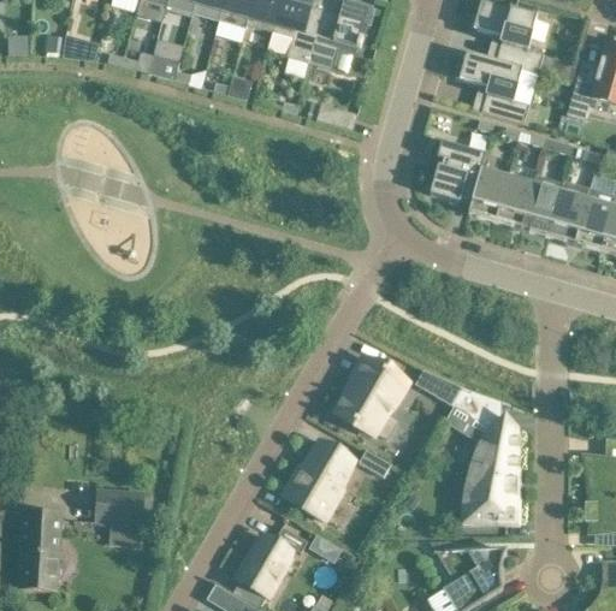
[(196,1),(196,0),(167,0),(166,4),(191,11),(194,0),(196,1)]
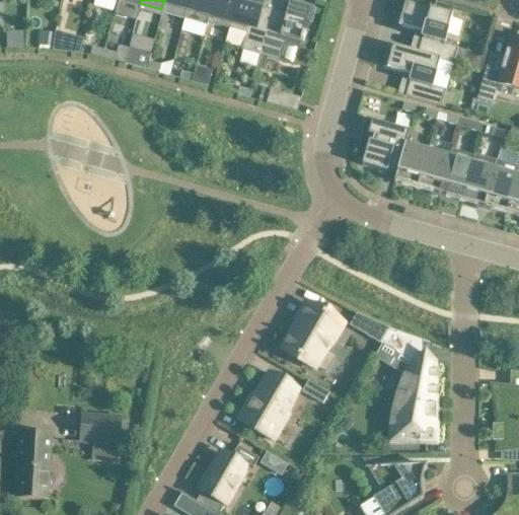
[(184,16),(190,0),(165,0),(165,1),(187,6),(183,16),(184,16)]
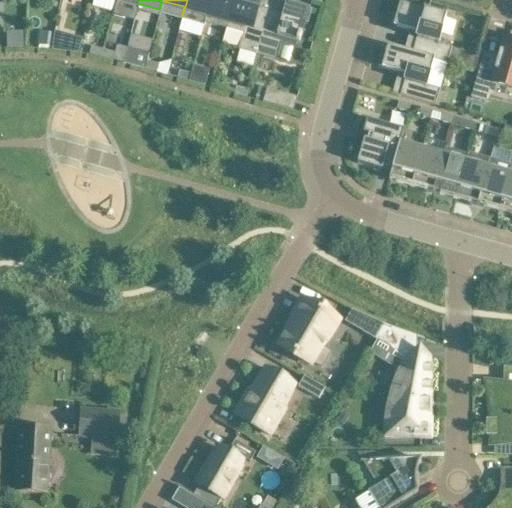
[(205,20),(211,0),(187,0),(182,16),(203,22),(204,23),(205,20)]
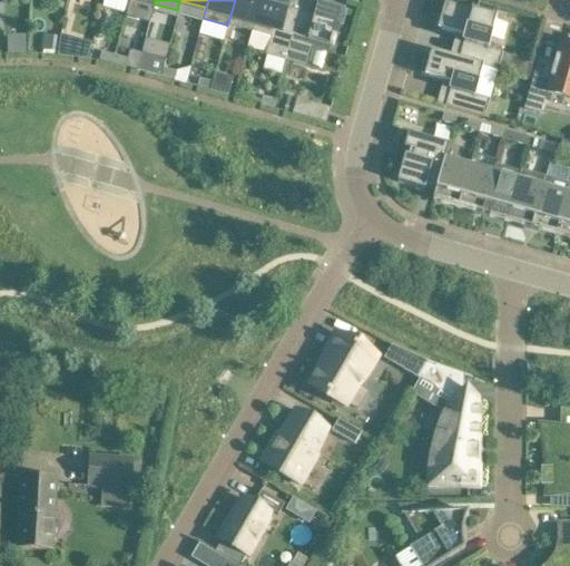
[(253,29),(261,0),(235,0),(228,22),(253,29)]
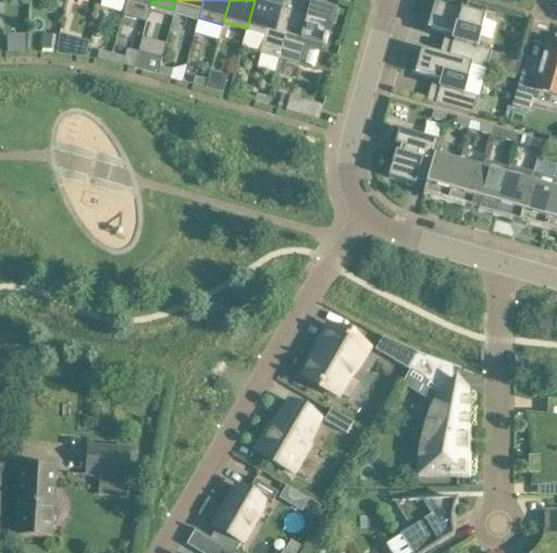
[(280,57),(293,8),(280,4),(281,0),(255,0),(247,28),(263,34),(259,51),(280,57)]
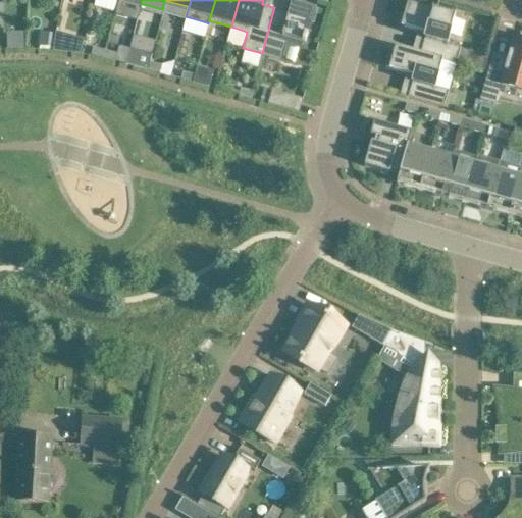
[(274,7),(262,53),(281,58),(282,53),(281,53),(285,42),(303,46),(304,40),(305,40),(307,32),(308,33),(316,6),(314,6),(314,4),(300,0),(291,0),(288,11),(274,7)]
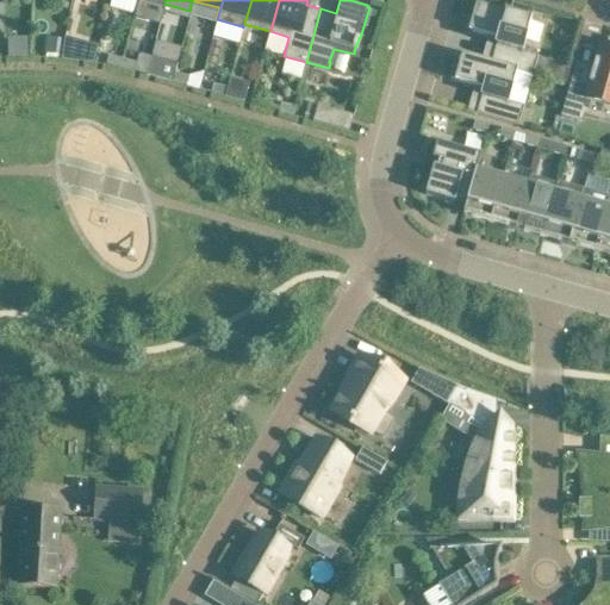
[(530,17),(509,11),(475,1),(472,13),(468,12),(465,26),(498,36),(491,60),(516,68),(533,72),(539,52),(522,48),(530,17)]
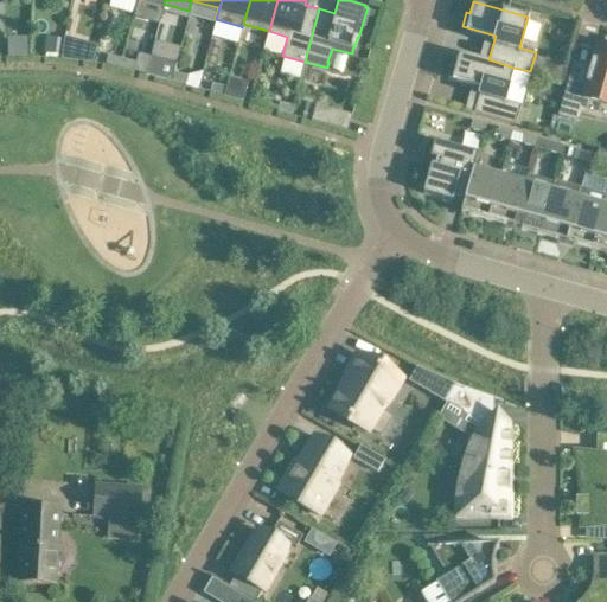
[(572,69),(560,111),(577,116),(583,96),(606,102),(606,36),(604,43),(598,40),(592,62),(588,74),(572,69)]
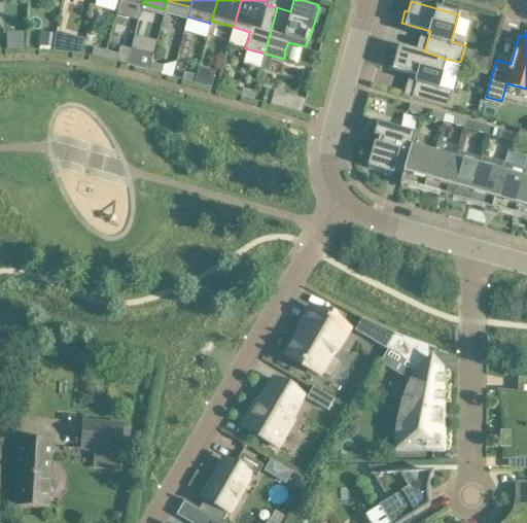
[(104,56),(106,47),(94,44),(92,53),(104,56)]
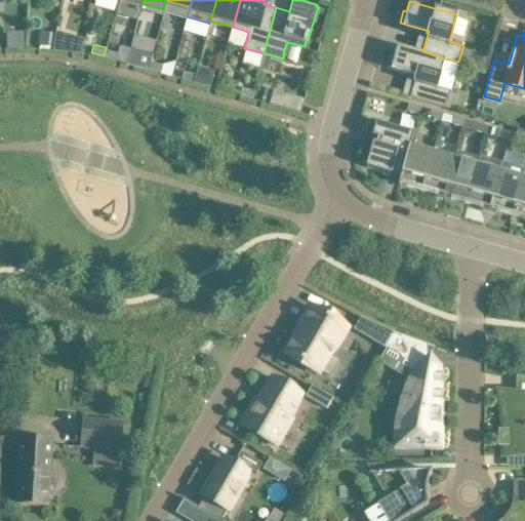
[(444,58),(422,51),(397,44),(395,54),(391,53),(388,66),(416,73),(410,94),(446,105),(451,88),(437,84),(444,58)]
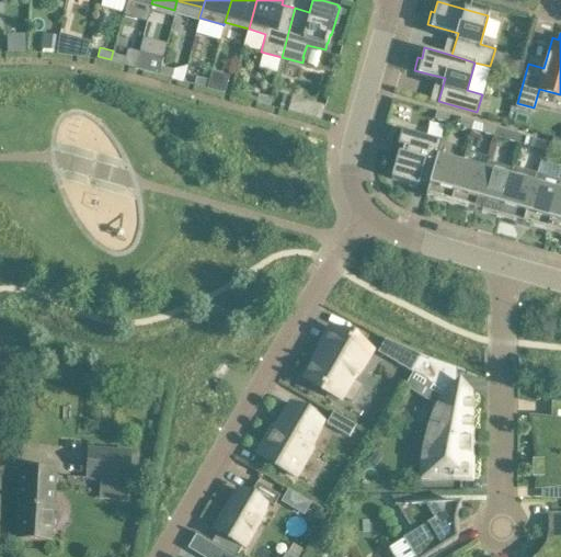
[(159,72),(161,64),(163,55),(139,49),(135,66),(159,72)]
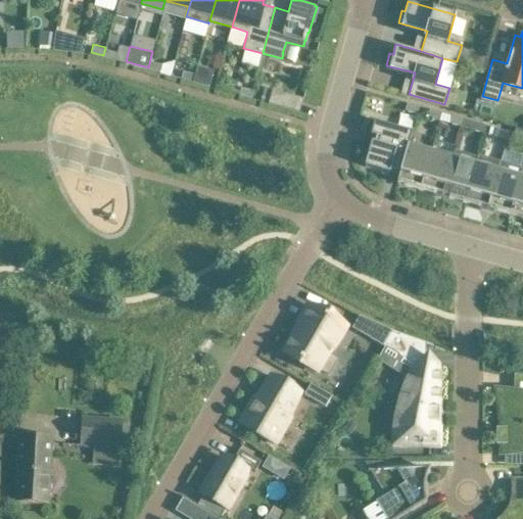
[(103,55),(114,58),(117,51),(105,47),(103,55)]
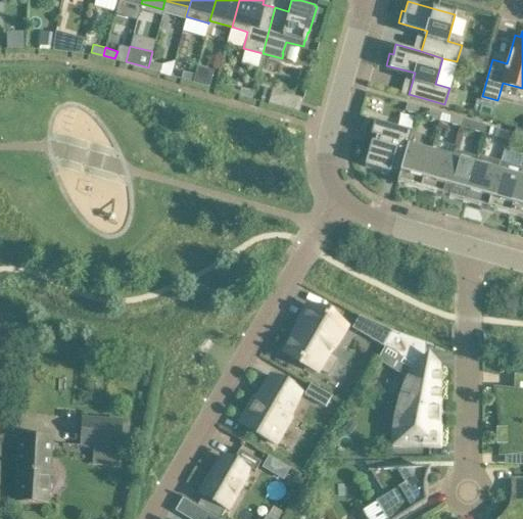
[(148,67),(160,71),(162,62),(150,59),(148,67)]
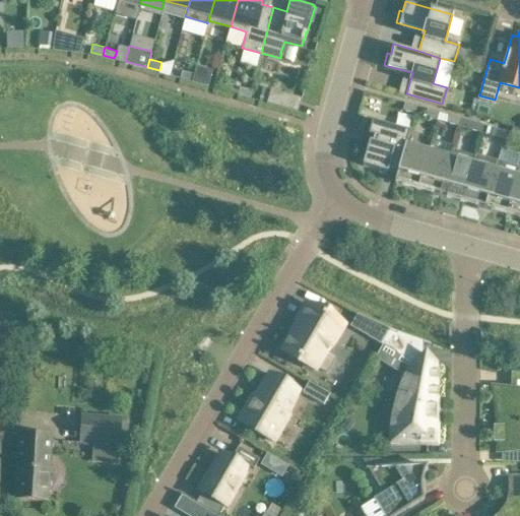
[(192,79),(208,84),(212,68),(196,63),(194,72),(192,79)]
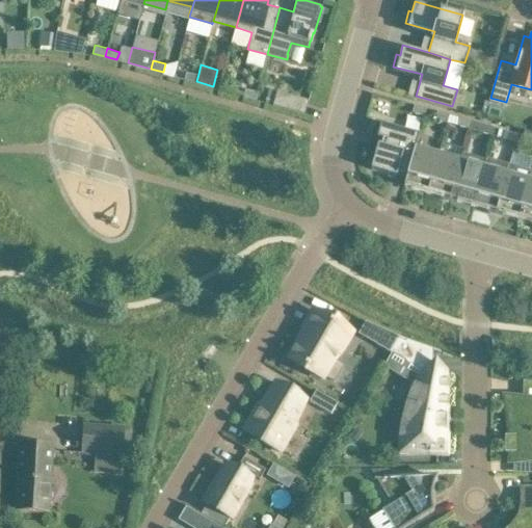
[(196,81),(198,74),(186,70),(184,78),(196,81)]
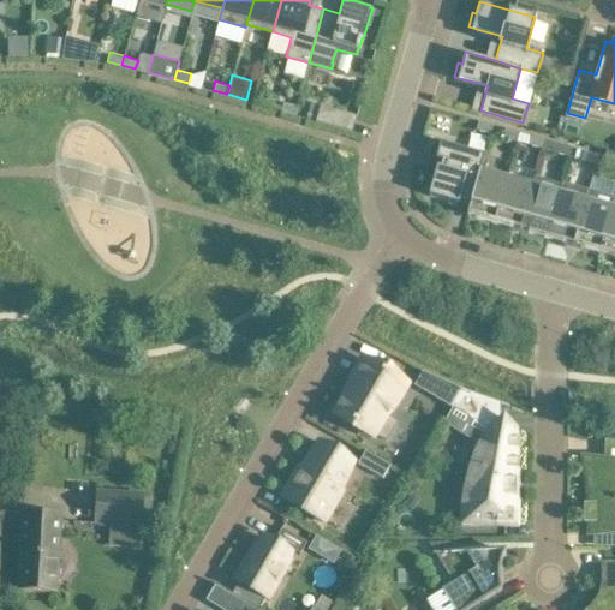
[(281,109),(296,113),(298,105),(284,101),(281,109)]
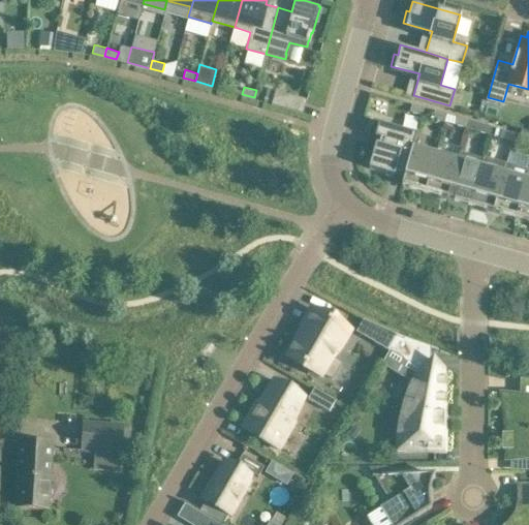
[(303,112),(304,111),(298,109),(302,96),(276,89),(277,88),(275,88),(271,102),(303,112)]
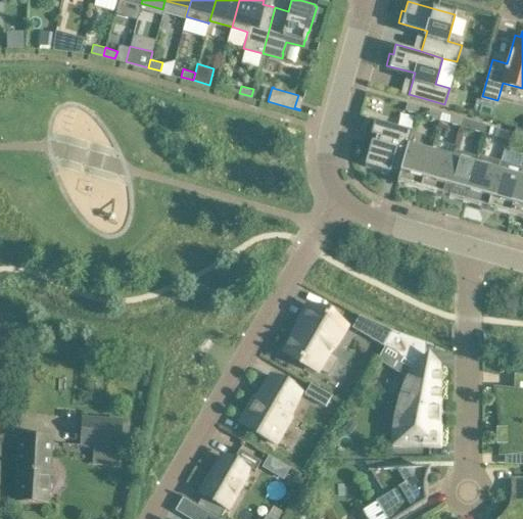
[(419,104),(408,100),(405,108),(417,111),(419,104)]
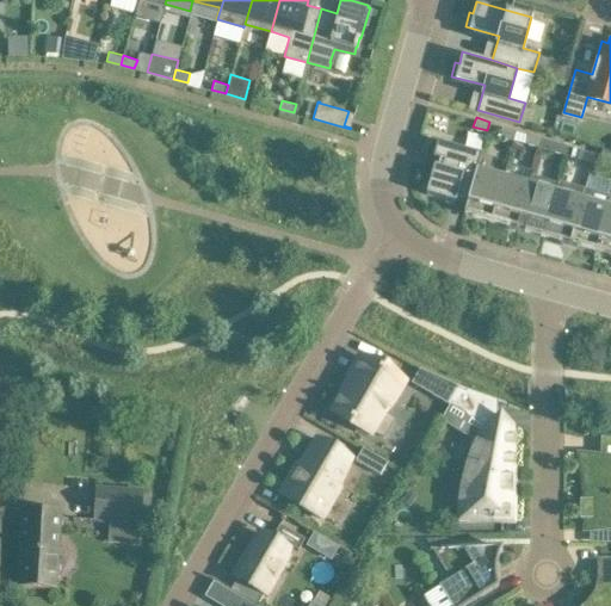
[(516,129),(501,125),(499,134),(513,138),(516,129)]
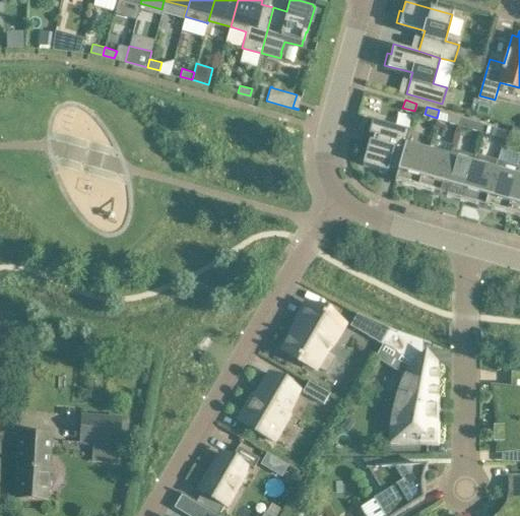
[(461,116),(449,113),(447,121),(459,124),(461,116)]
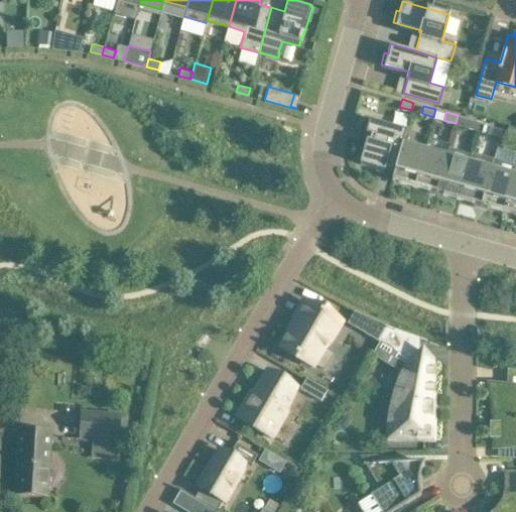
[(402,141),(403,141),(407,128),(369,118),(365,131),(372,133),(370,139),(367,138),(360,161),(385,168),(386,164),(394,167),(402,141)]
